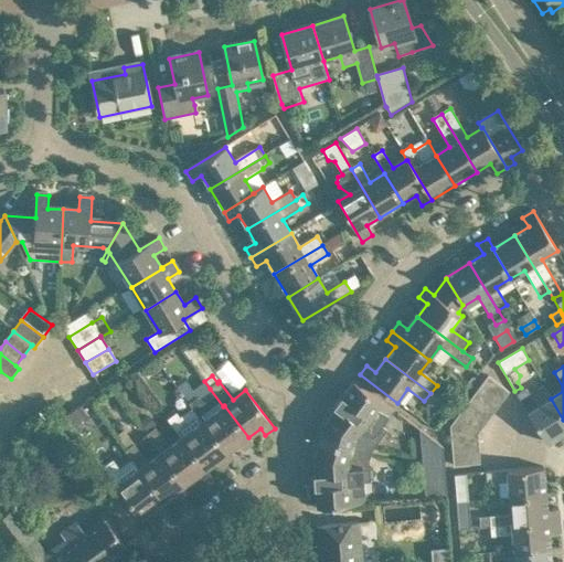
[(510,393),(489,377),(480,388),(501,403),(510,393)]
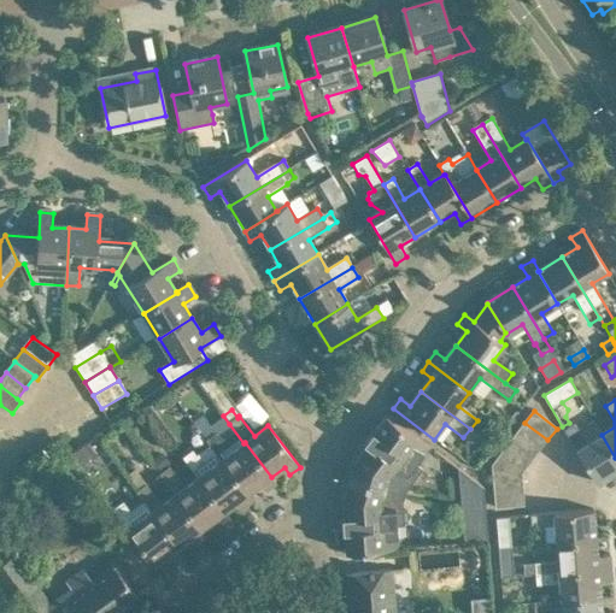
[(409,488),(422,470),(416,465),(429,448),(387,417),(374,434),(376,436),(361,457),(362,458),(358,463),(352,481),(405,496),(409,488)]
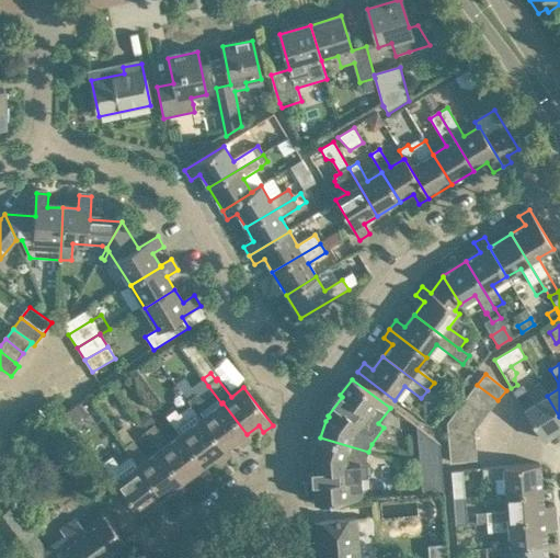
[(498,400),(477,385),(469,395),(490,411),(498,400)]
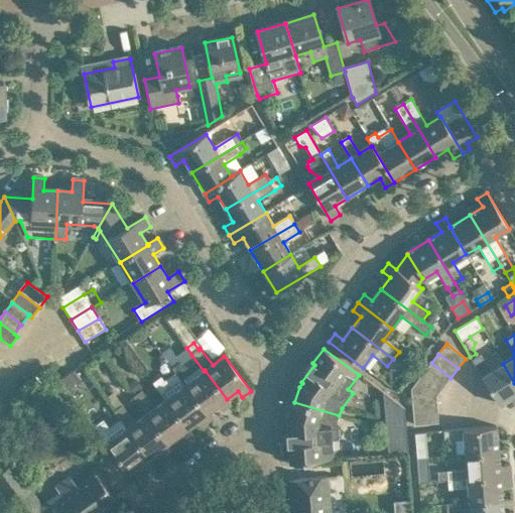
[(514,383),(503,364),(497,354),(485,362),(481,356),(472,361),(500,406),(514,396),(514,383)]
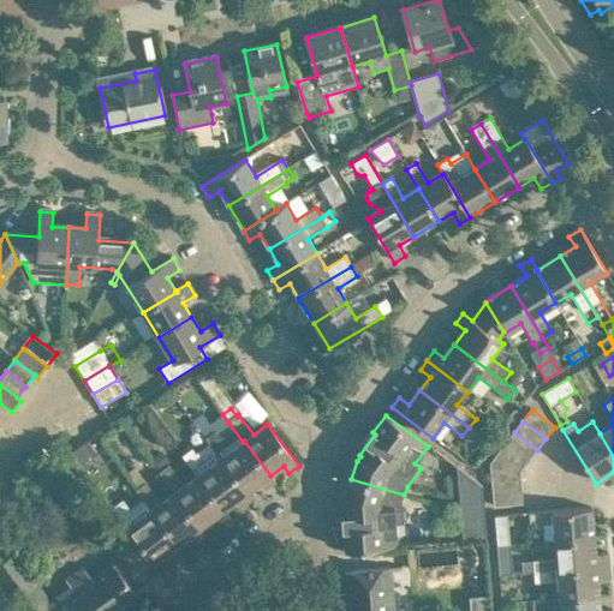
[(215,432),(206,439),(220,459),(221,459),(246,493),(248,493),(261,483),(266,490),(275,483),(270,475),(244,441),(243,442),(230,451),(215,432)]
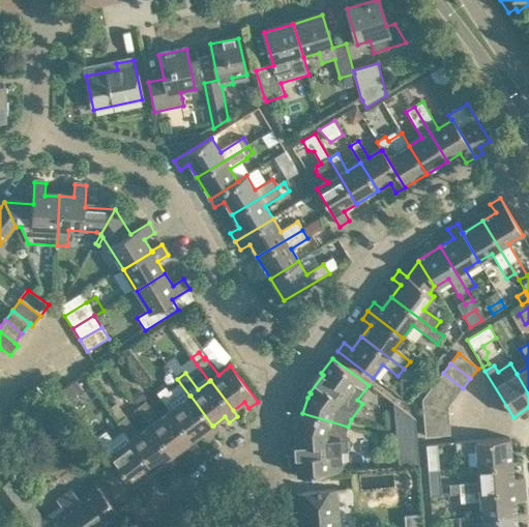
[(463,388),(443,373),(436,383),(456,399),(463,388)]
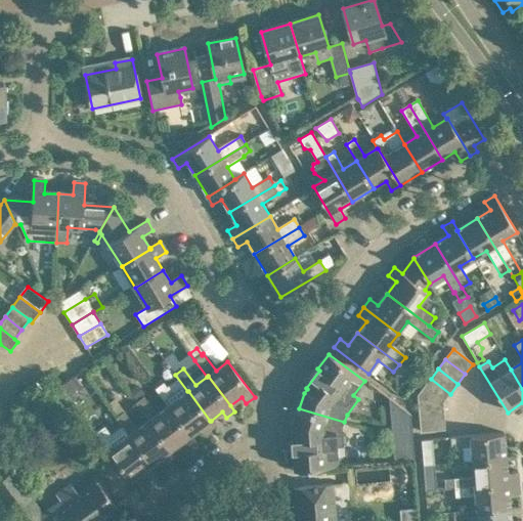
[(60,386),(59,387),(68,397),(81,387),(74,378),(63,385),(60,386)]
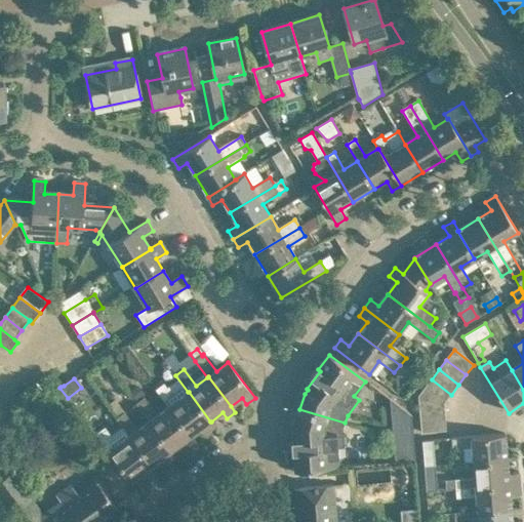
[(432,379),(418,397),(444,404),(451,395),(432,379)]
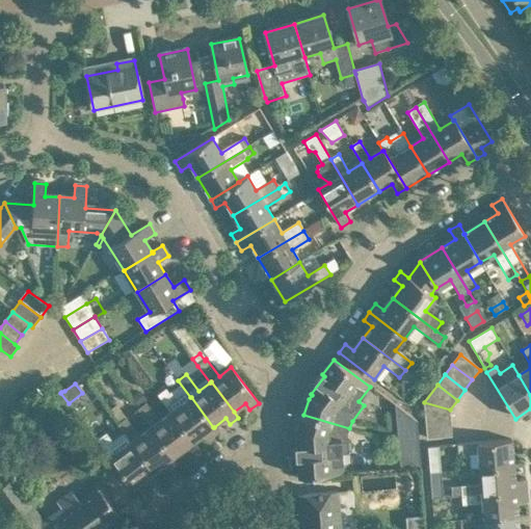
[(166,389),(157,396),(170,413),(171,413),(193,442),(205,433),(210,440),(218,433),(214,427),(213,427),(191,397),(190,397),(179,405),(166,389)]
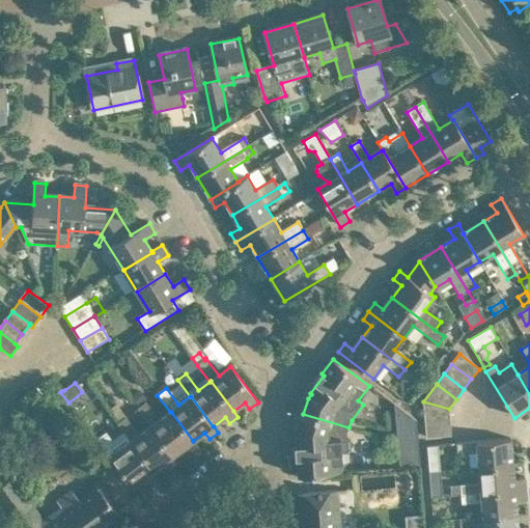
[(450,422),(449,409),(423,401),(425,425),(450,422)]
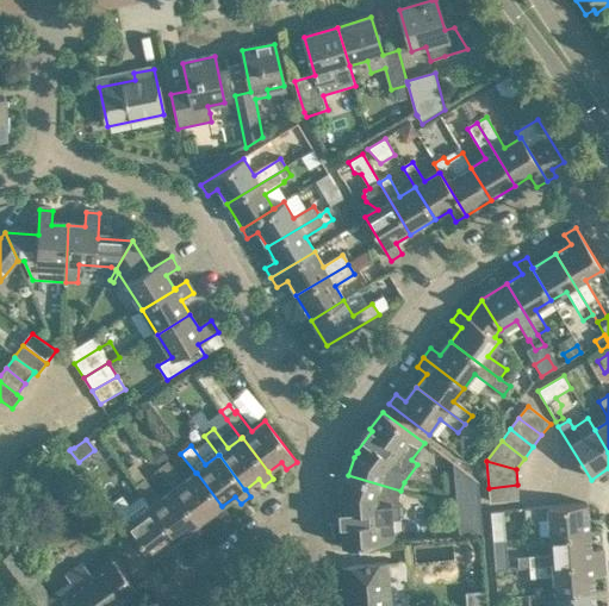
[(168,462),(157,470),(172,489),(173,489),(198,524),(199,523),(212,513),(218,520),(228,513),(222,506),(197,473),(196,473),(184,482),(168,462)]
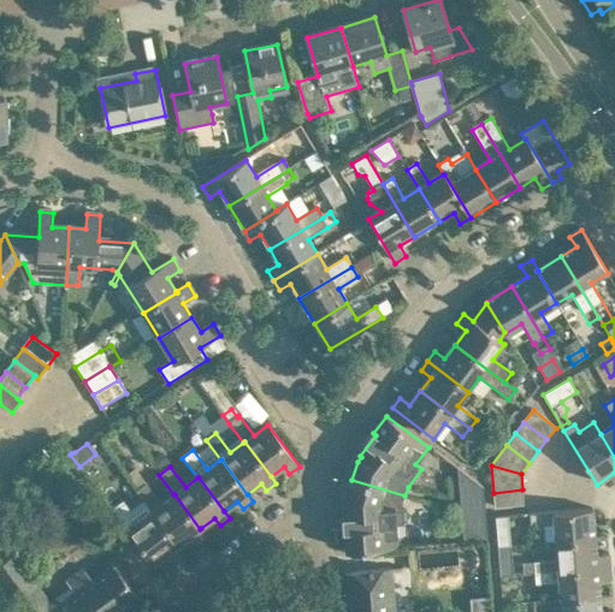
[(484,488),(457,468),(461,512),(486,520),(484,488)]
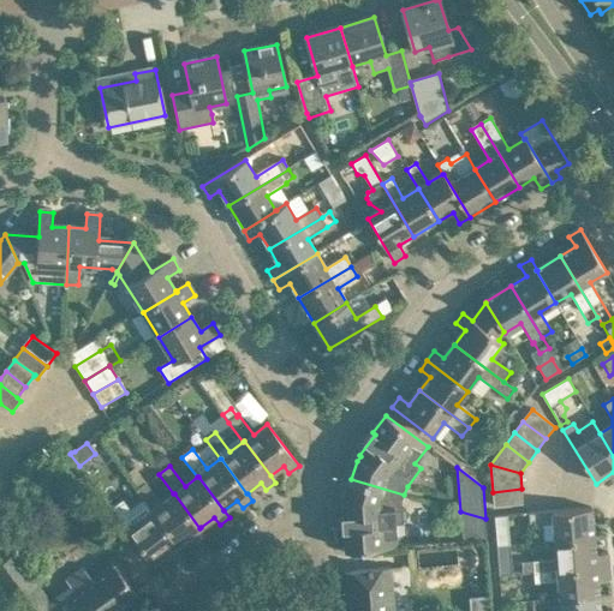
[(135,469),(125,477),(137,491),(145,485),(135,469)]
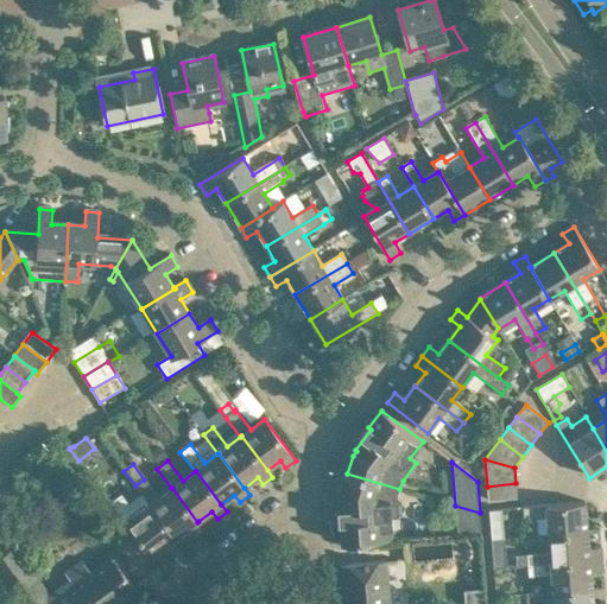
[(341,545),(393,541),(391,520),(398,520),(397,495),(399,489),(347,474),(342,491),(342,496),(341,497),(343,522),(340,522),(341,545)]
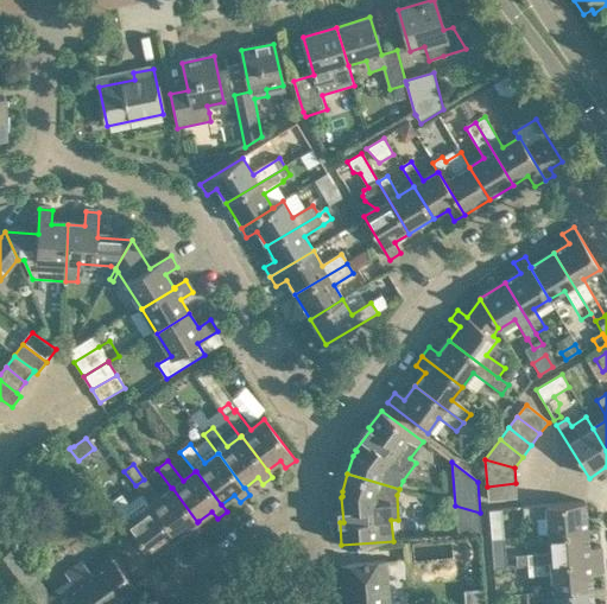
[(172,488),(171,488),(158,498),(144,479),(136,485),(134,487),(149,506),(150,506),(175,539),(176,539),(189,528),(194,535),(204,528),(198,521),(197,522),(172,488)]
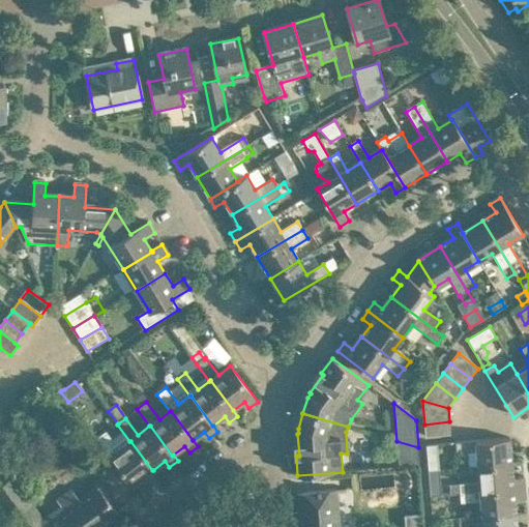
[(450,436),(449,421),(424,425),(425,438),(450,436)]
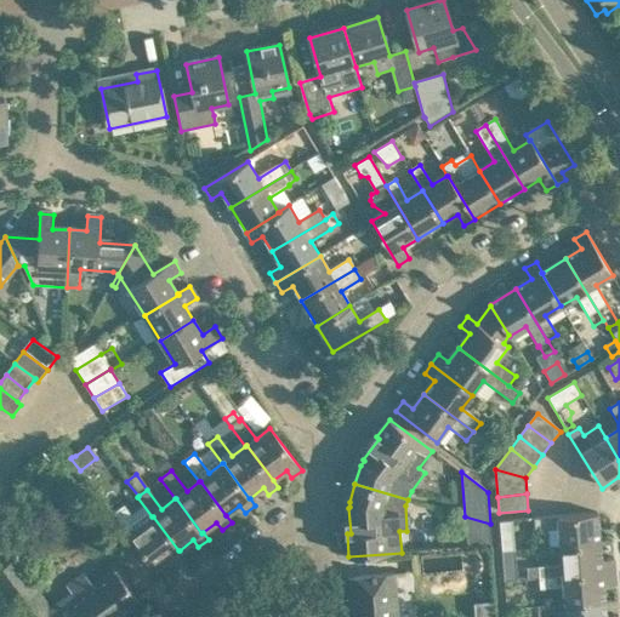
[(175,565),(185,558),(180,550),(178,550),(153,516),(152,516),(138,526),(124,507),(115,513),(154,569),(170,558),(175,565)]
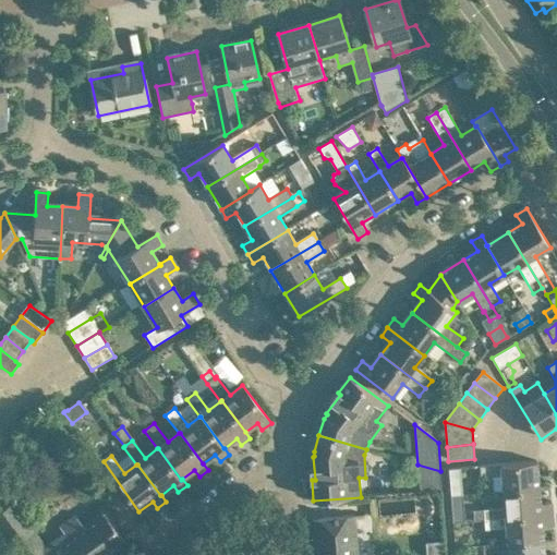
[(501,477),(503,492),(540,490),(537,462),(480,468),(481,479),(501,477)]
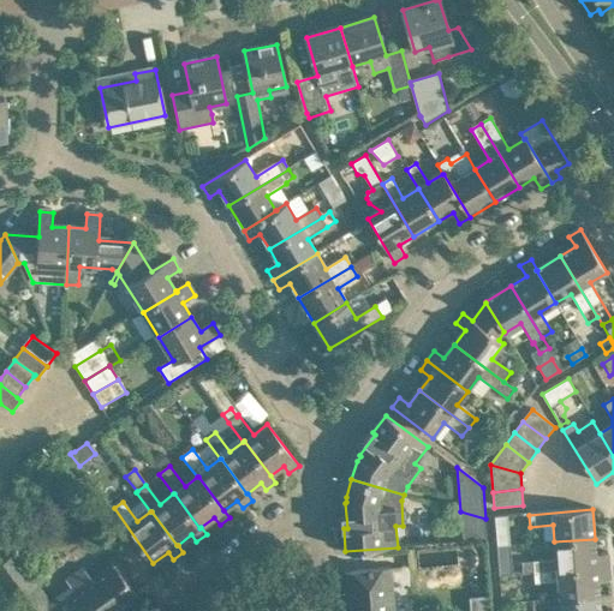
[(487,540),(486,519),(460,511),(463,543),(487,540)]
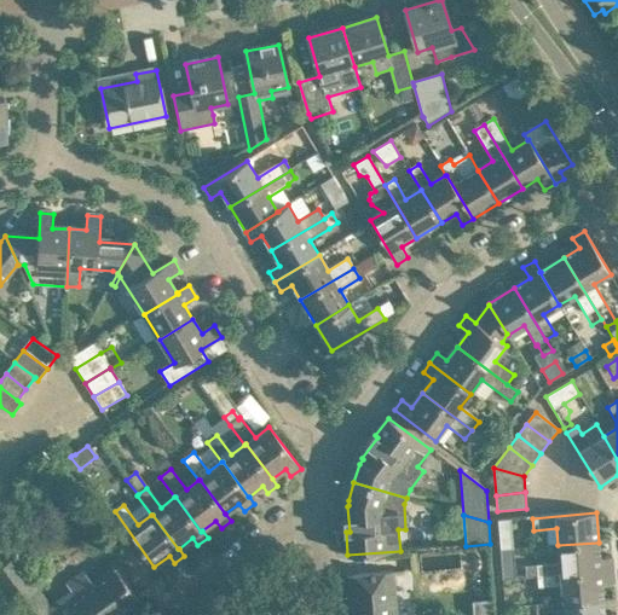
[(498,521),(501,551),(513,550),(510,520),(498,521)]
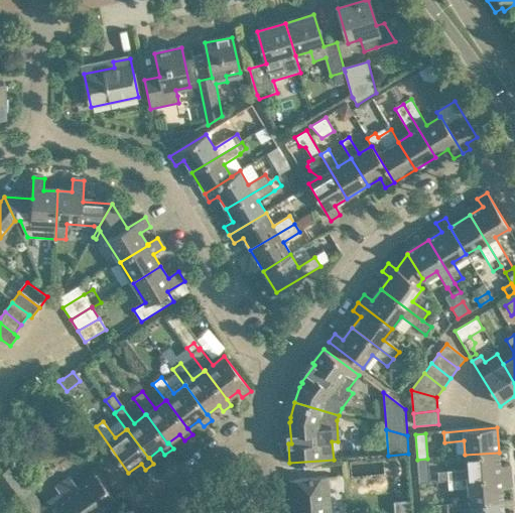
[(447,472),(447,482),(511,476),(510,466),(500,466),(499,453),(465,455),(467,471),(447,472)]
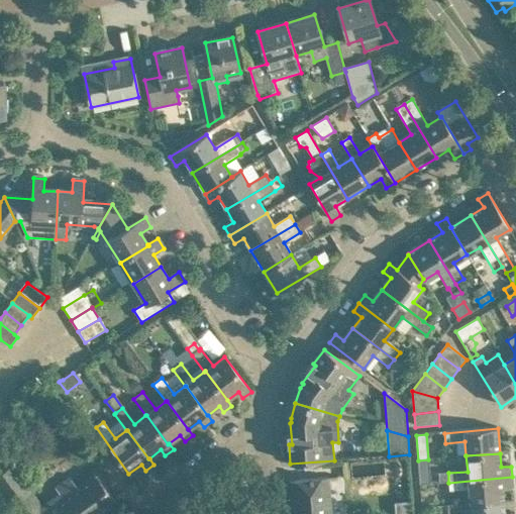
[(418,460),(419,472),(420,485),(431,484),(429,459),(428,459),(418,460)]
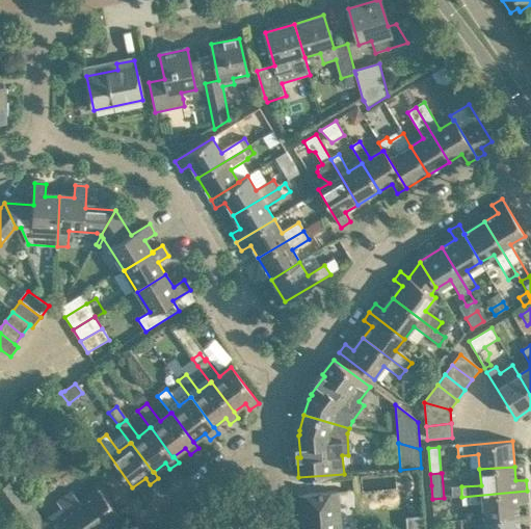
[(104,528),(120,518),(98,488),(79,502),(72,492),(56,502),(60,508),(43,521),(12,480),(0,490),(0,502),(19,528),(104,528)]
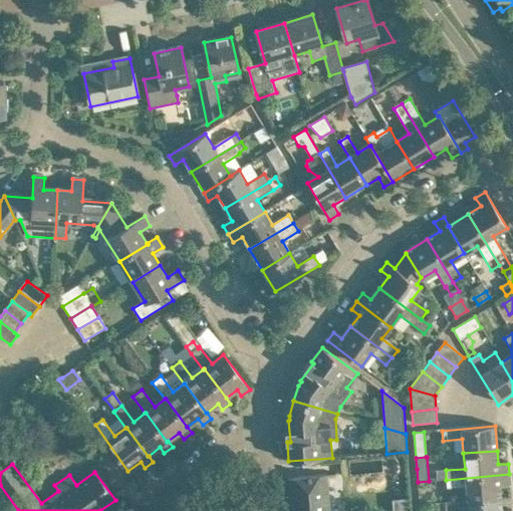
[(509,474),(446,480),(447,489),(466,487),(467,502),(501,499),(500,486),(510,485),(509,474)]
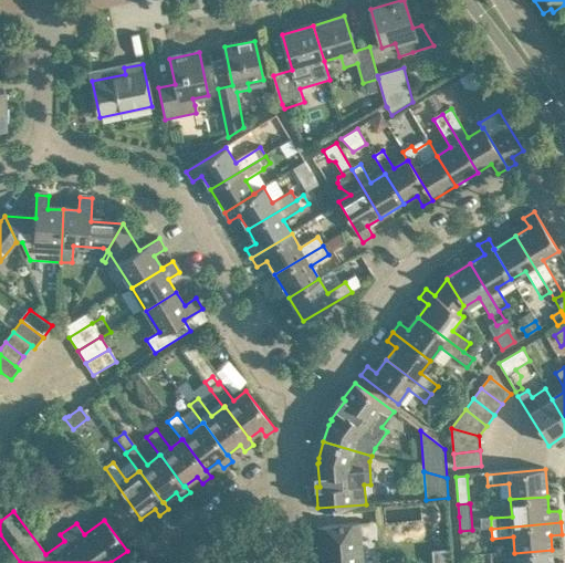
[(362,562),(358,525),(317,529),(320,562),(362,562)]
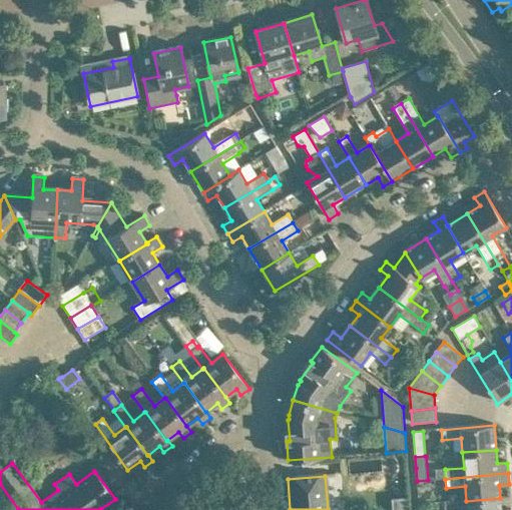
[(501,509),(500,498),(466,501),(467,509),(501,509)]
